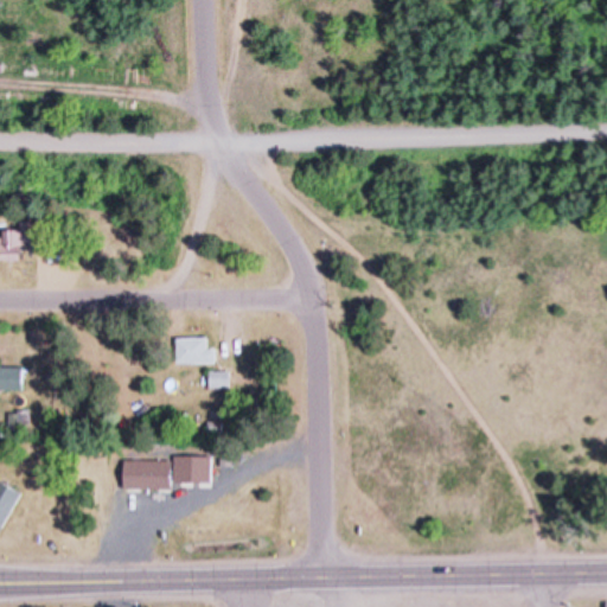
[(11,191),(23,193),(23,195),(32,196),(31,208),(20,206),(21,203),(10,202),(11,191)]
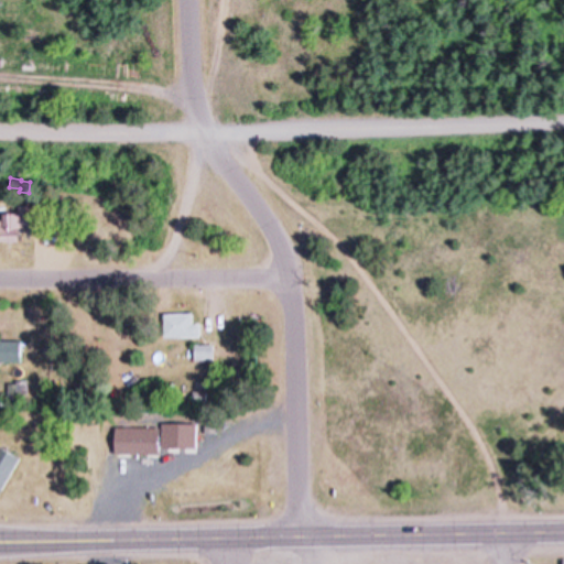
[(19,241),(0,241),(0,220),(3,220),(2,214),(19,214),(19,206),(30,206),(30,214),(31,214),(31,228),(19,228),(19,241)]
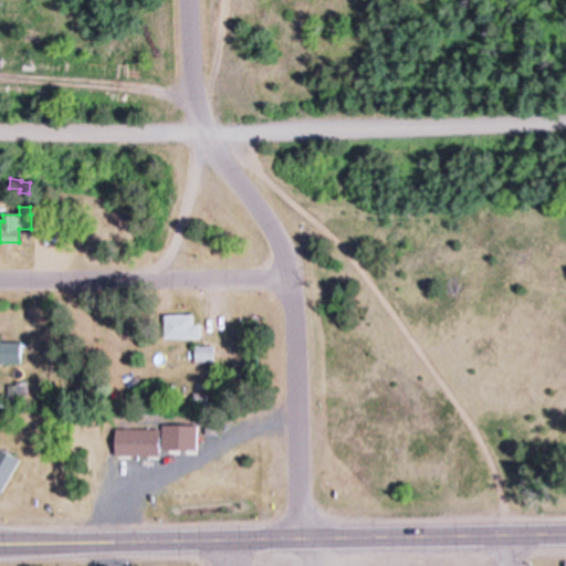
[(201,337),(165,338),(165,314),(194,314),(194,325),(201,325),(201,337)]
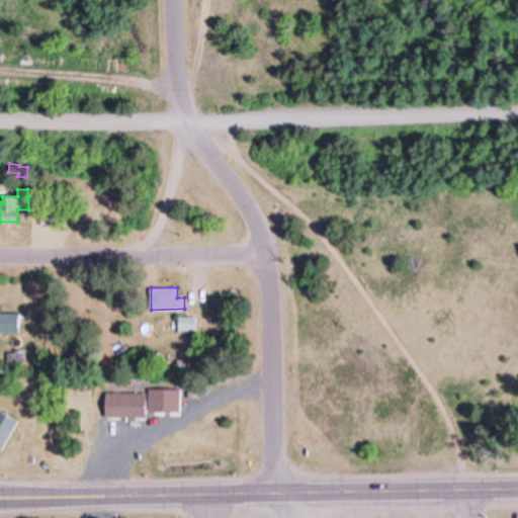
[(0,333),(0,313),(19,313),(19,333),(0,333)]
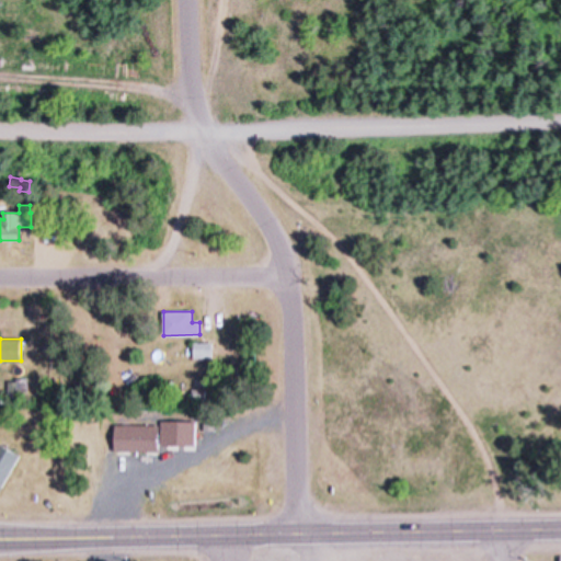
[(213,358),(194,358),(194,343),(213,343),(213,358)]
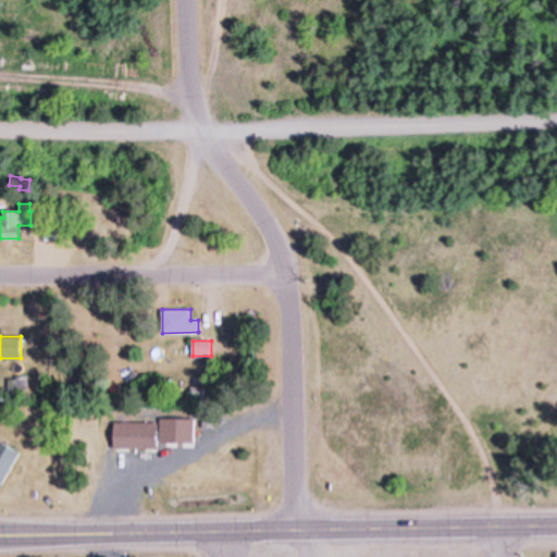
[(16,373),(28,373),(27,395),(8,395),(8,376),(16,376),(16,373)]
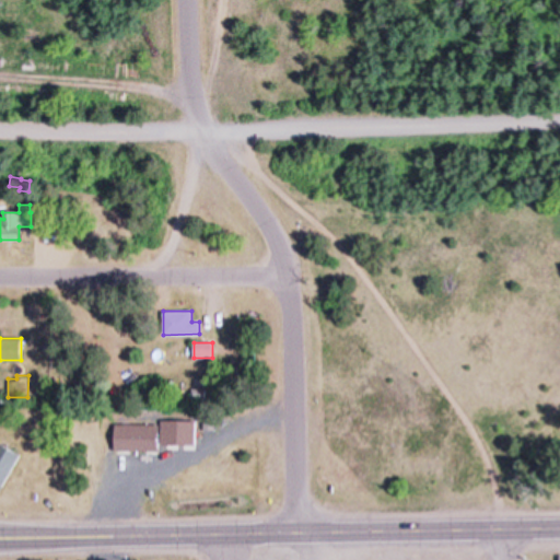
[(162,419),(195,419),(195,444),(162,444),(162,419)]
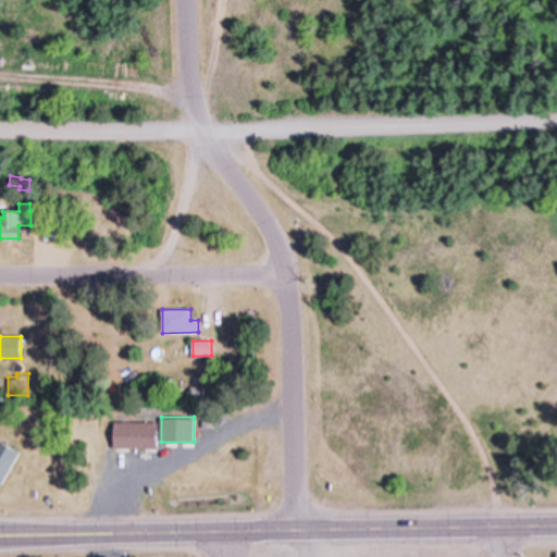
[(113,421),(158,422),(157,448),(113,448),(113,421)]
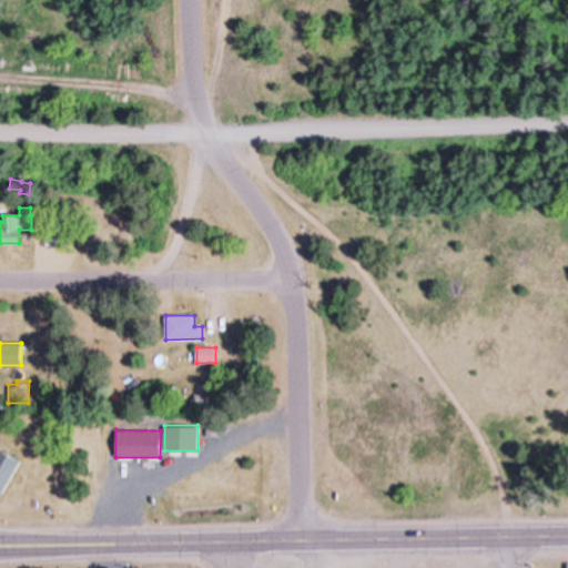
[(0,448),(21,460),(0,496),(0,448)]
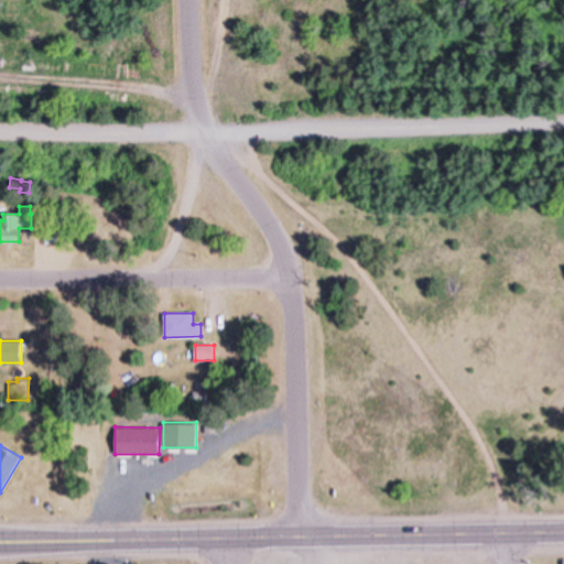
All buildings are outlined.
